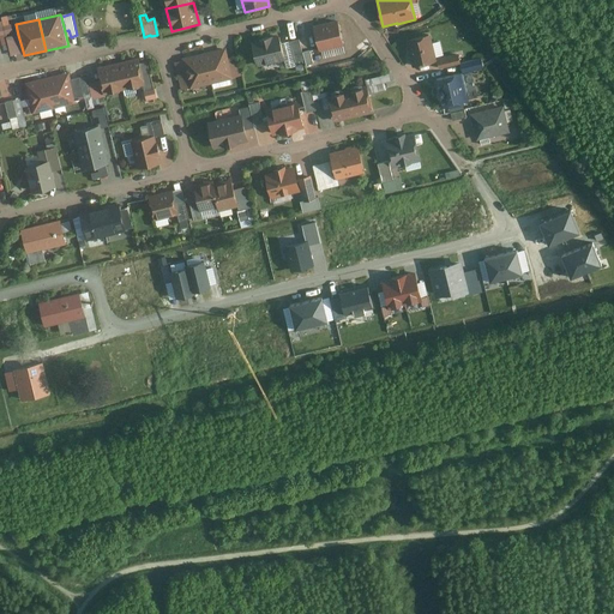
[(344,47),(338,22),(313,26),(319,52),(344,47)]
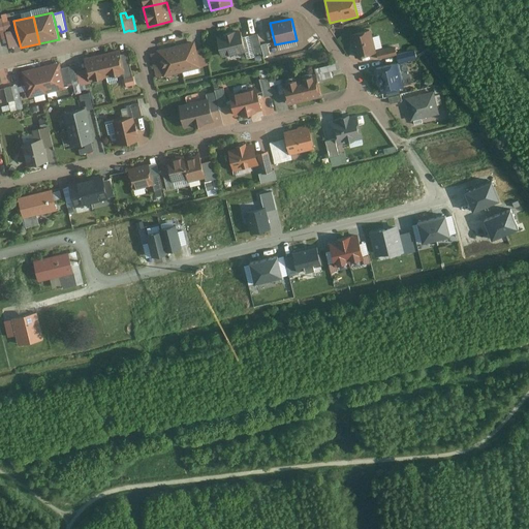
[(19,40),(16,30),(7,32),(10,42),(19,40)]
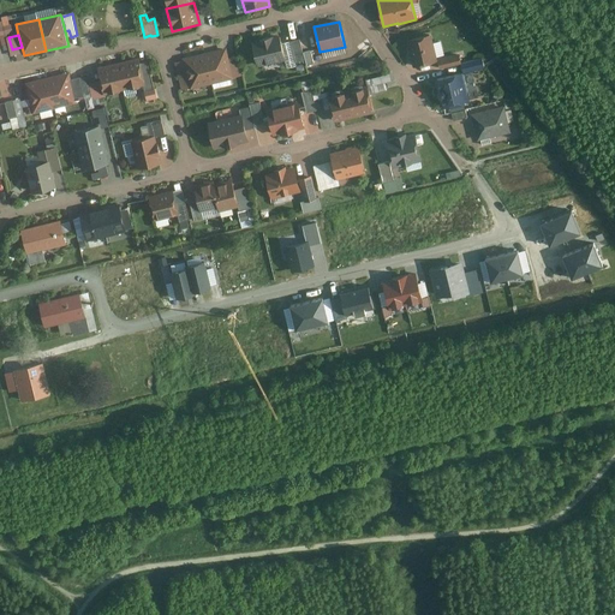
[(430,35),(408,40),(415,66),(436,60),(430,35)]
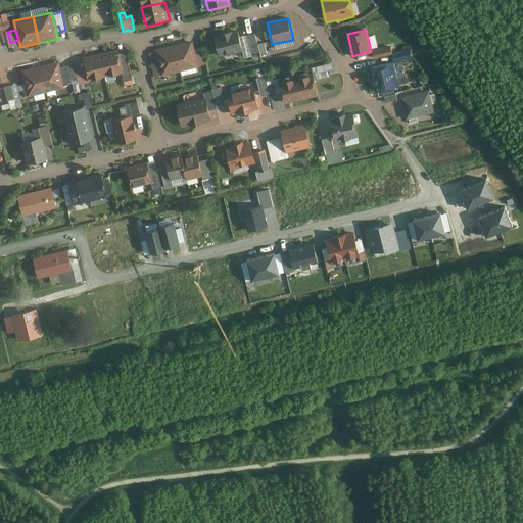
[(242,52),(238,31),(214,37),(219,57),(242,52)]
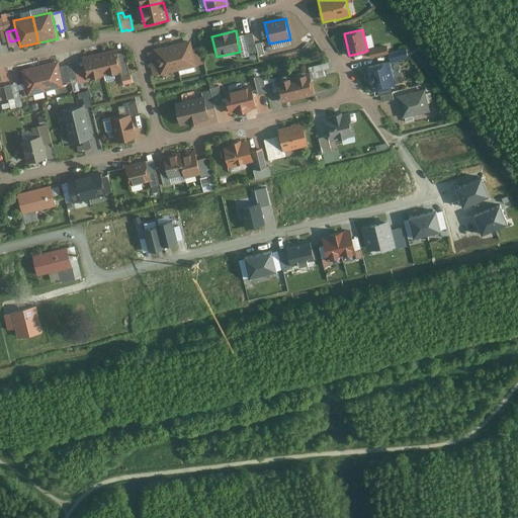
[(257,52),(255,45),(253,34),(245,35),(249,54),(257,52)]
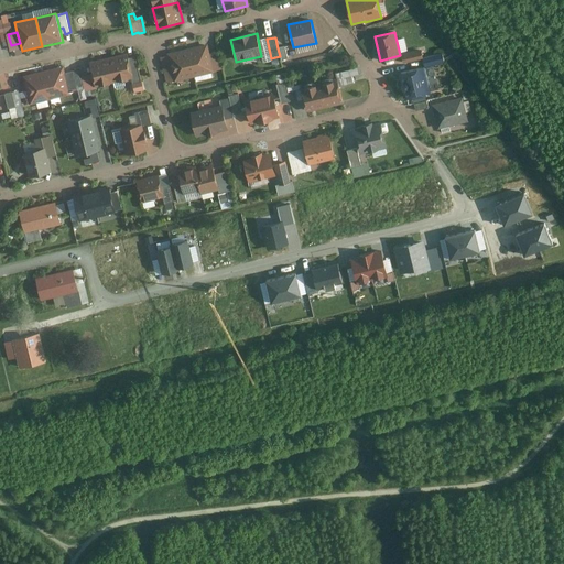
[(207,44),(187,50),(194,78),(215,73),(210,54),(207,44)]
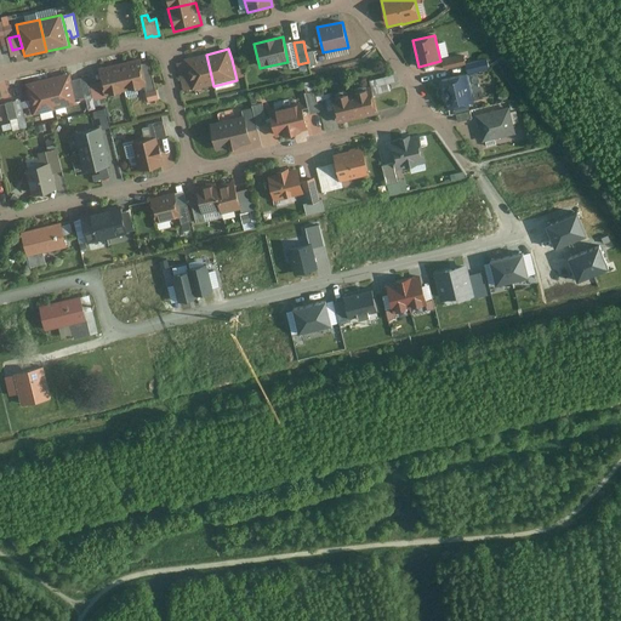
[(317,64),(313,51),(306,53),(308,62),(309,67),(317,64)]
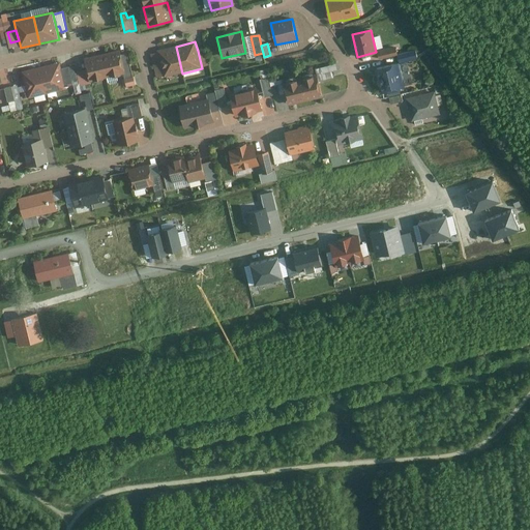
[(157,51),(157,54),(163,77),(164,78),(182,74),(176,47),(157,51)]
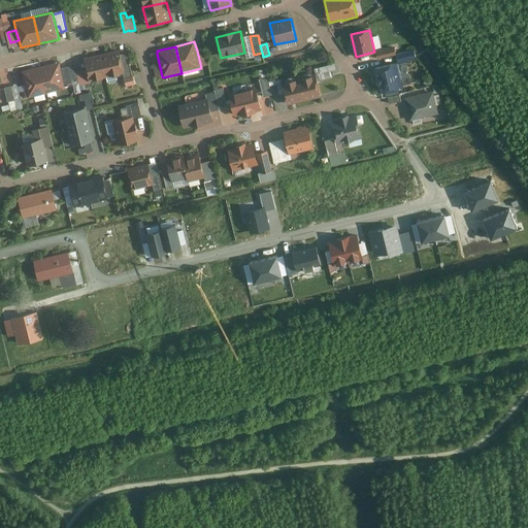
[(396,55),(394,47),(376,52),(378,59),(396,55)]
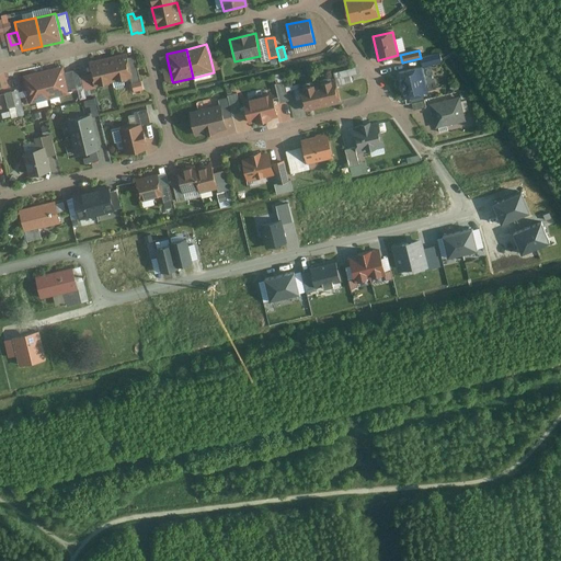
[(216,53),(209,54),(214,72),(221,70),(216,53)]
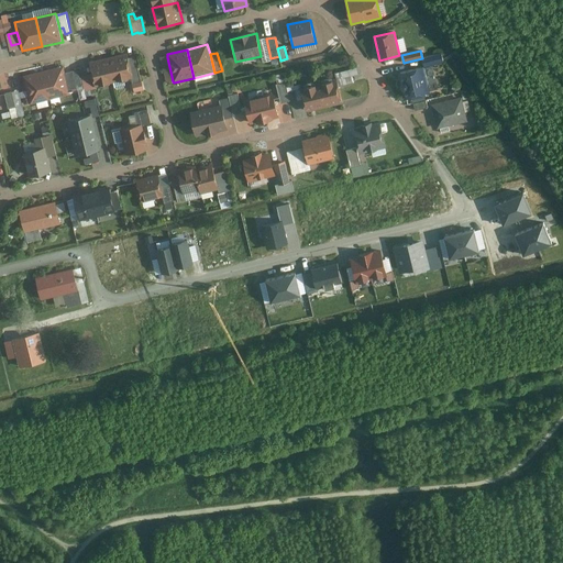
[(128,54),(109,58),(116,84),(132,79),(134,78),(130,59),(128,54)]
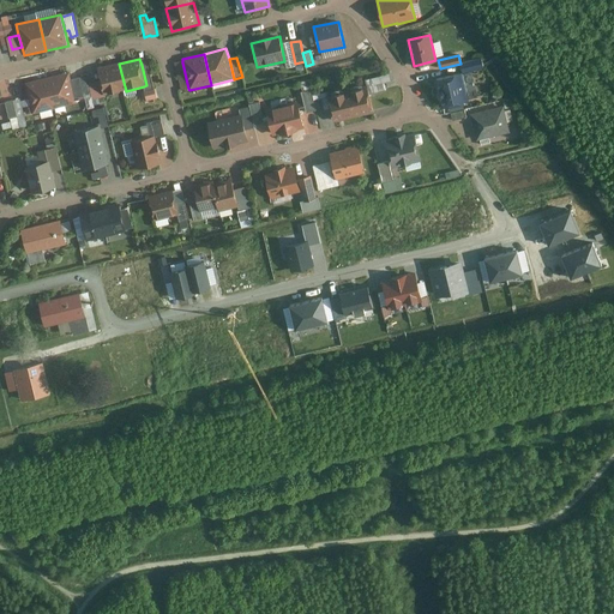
[(485,70),(482,59),(462,64),(464,74),(485,70)]
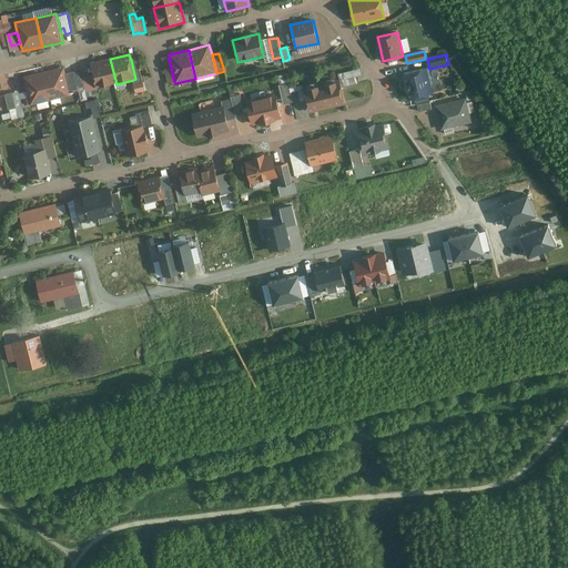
[(138,58),(131,60),(135,79),(133,80),(137,92),(145,90),(138,58)]
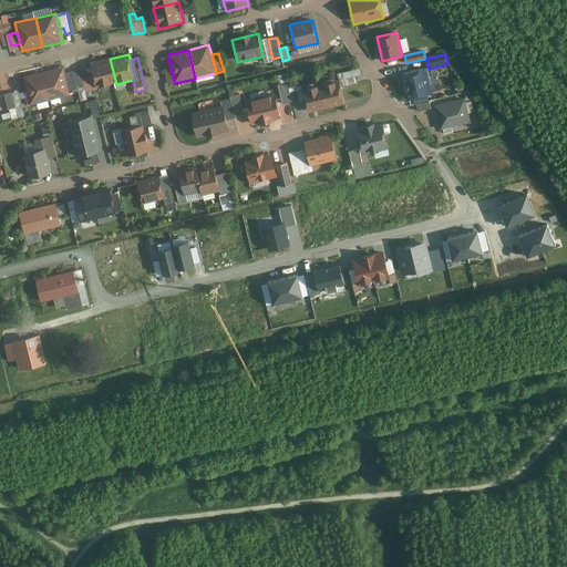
[(168,58),(161,59),(166,84),(174,82),(168,58)]
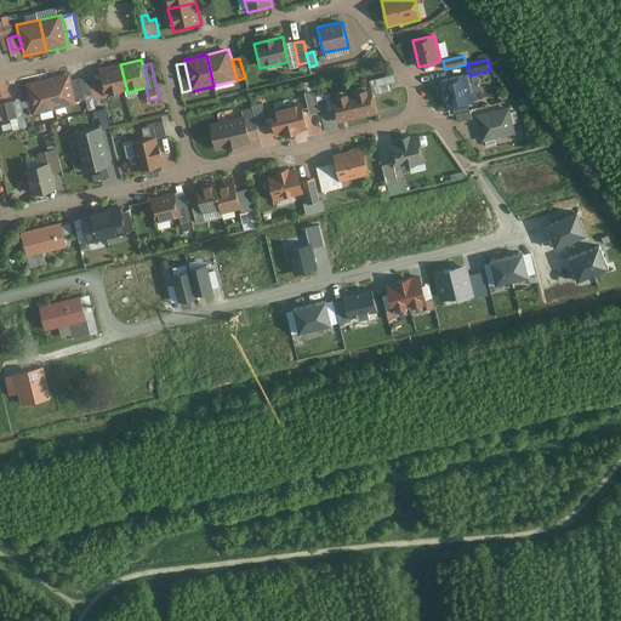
[(100,69),(103,83),(107,97),(127,92),(120,64),(100,69)]
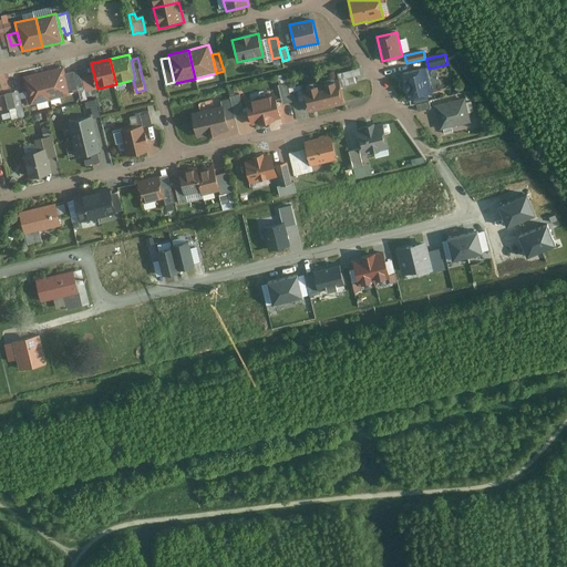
[(357,81),(356,75),(360,73),(359,66),(338,72),(341,85),(357,81)]
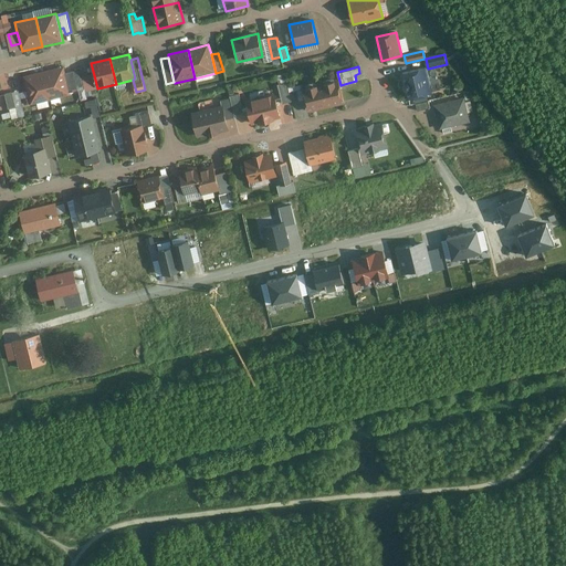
[(65,67),(44,73),(51,101),(72,95),(72,93),(67,74),(65,67)]
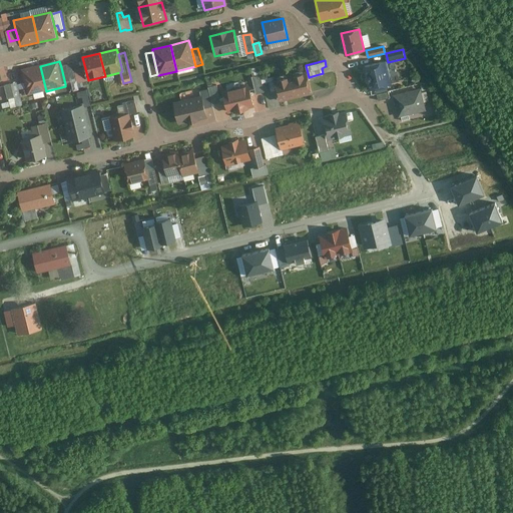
[(367,74),(365,77),(366,79),(369,81),(370,89),(390,85),(390,84),(391,82),(390,76),(388,76),(384,61),(365,66),(367,74)]
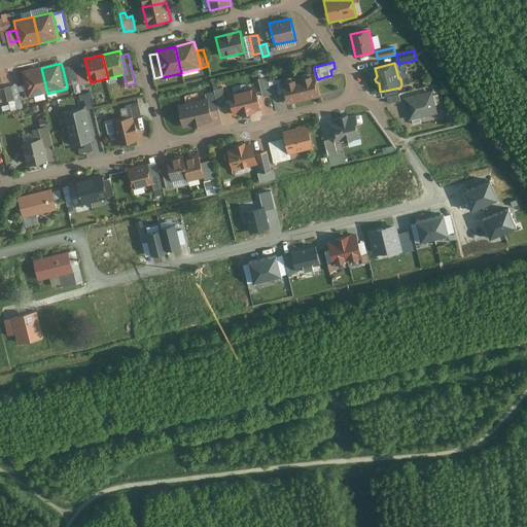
[(70,67),(63,69),(67,86),(74,85),(70,67)]
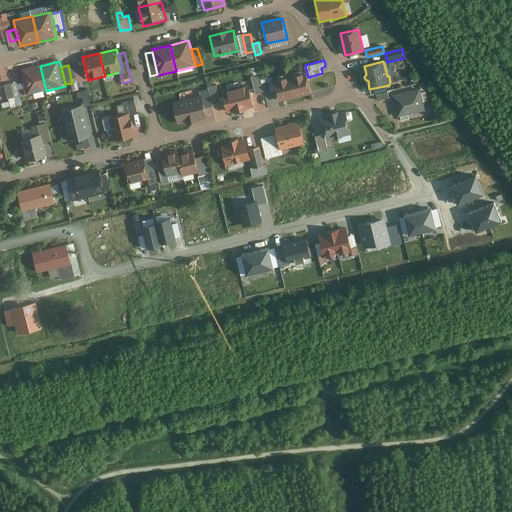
[(46,91),(40,66),(22,70),(28,95),(46,91)]
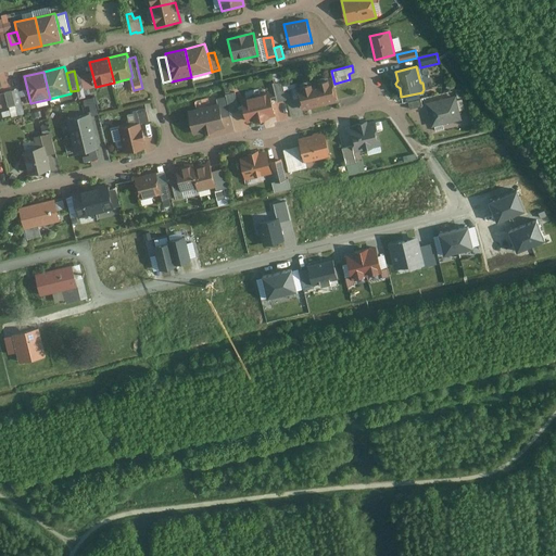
[(96,87),(92,74),(81,76),(85,91),(96,89),(96,87)]
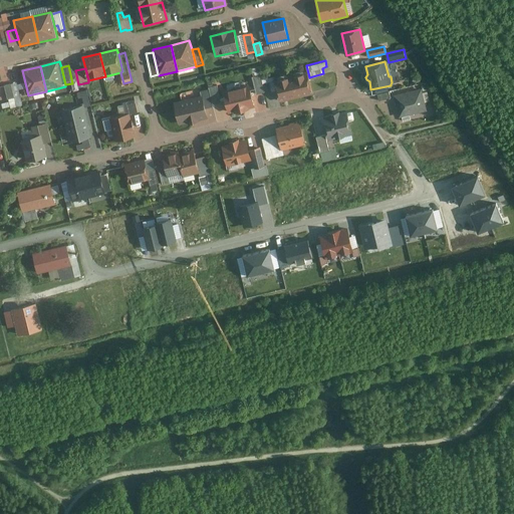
[(307,72),(291,76),(296,99),(313,95),(307,72)]
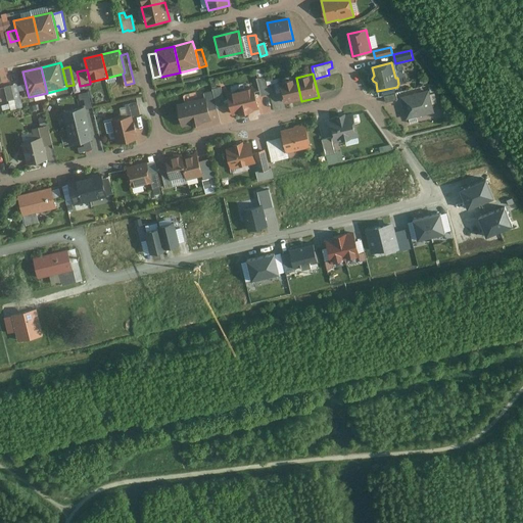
[(270,95),(266,77),(256,79),(260,97),(270,95)]
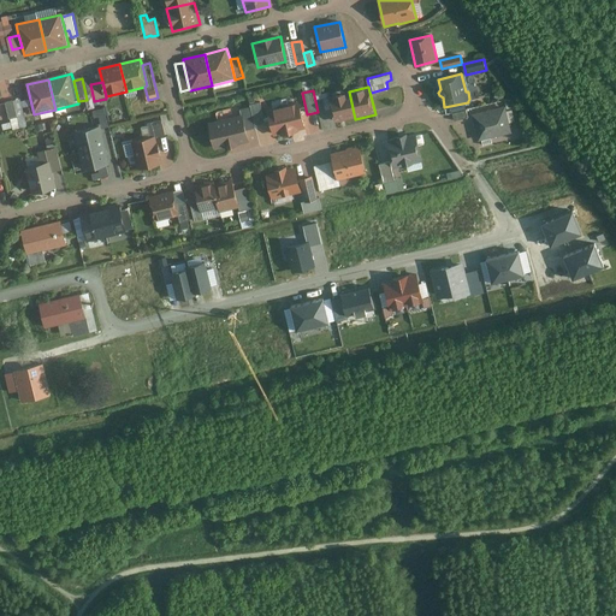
[(355,119),(349,92),(329,96),(336,124),(355,119)]
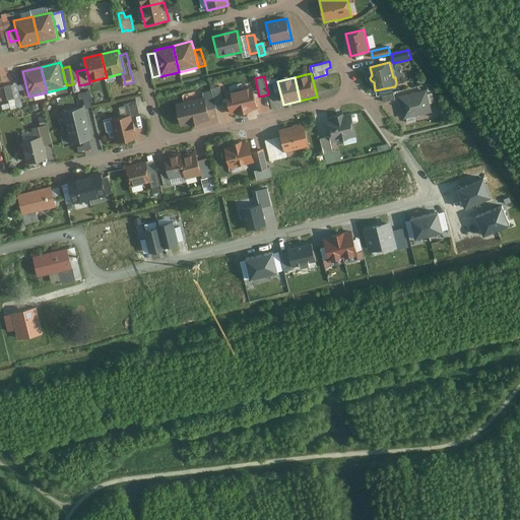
[(21,98),(17,84),(12,85),(15,100),(21,98)]
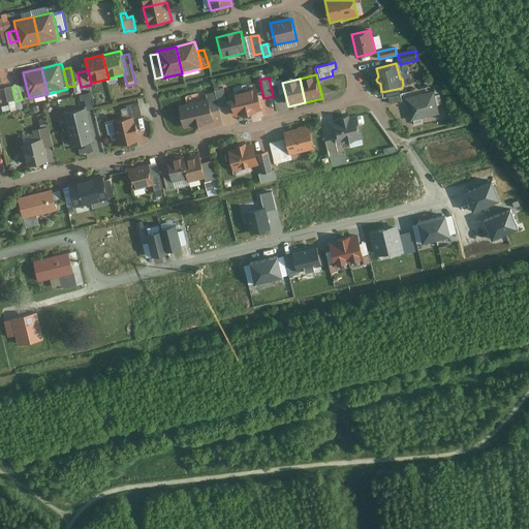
[(16,101),(12,87),(5,89),(9,102),(16,101)]
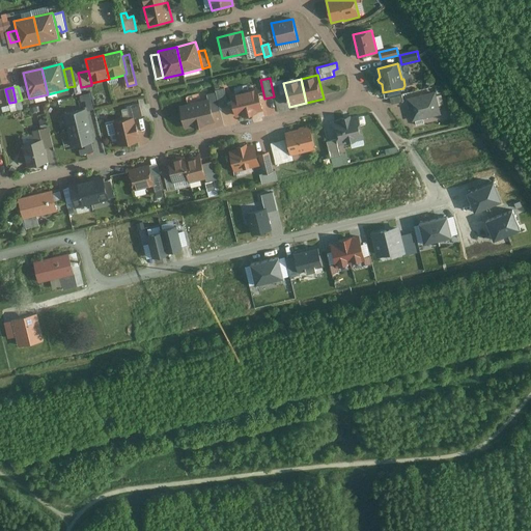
[(257,88),(230,95),(236,118),(263,112),(257,88)]
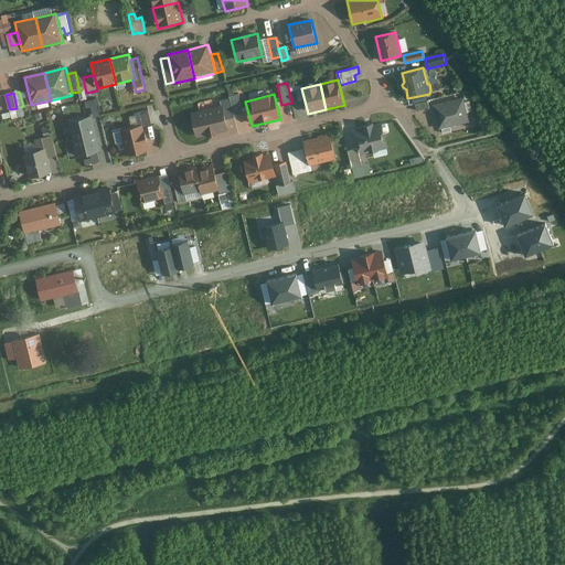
[(228,97),(230,99),(234,116),(243,114),(238,95),(228,97)]
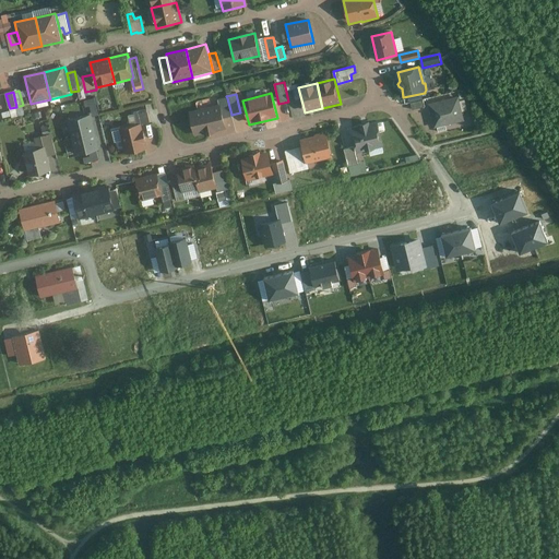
[(217,100),(218,106),(223,120),(232,118),(232,115),(227,98),(217,100)]
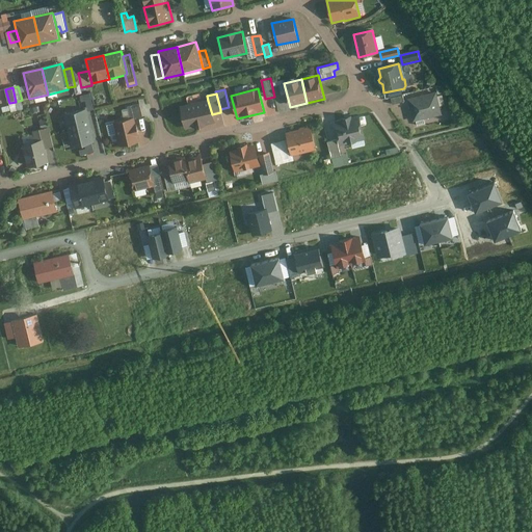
[(435,94),(408,100),(414,120),(416,120),(417,125),(425,124),(423,117),(441,113),(435,94)]
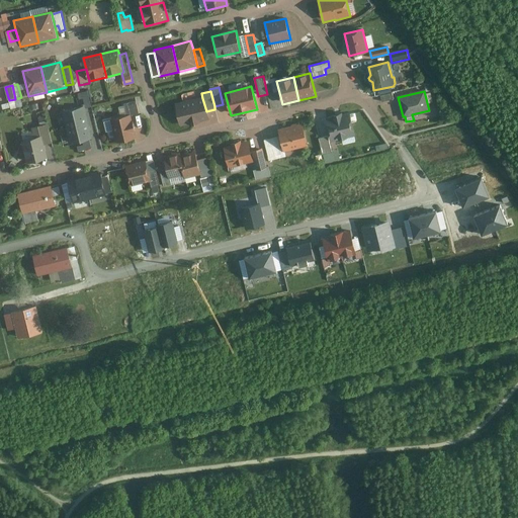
[(393,93),(380,96),(382,102),(394,100),(393,93)]
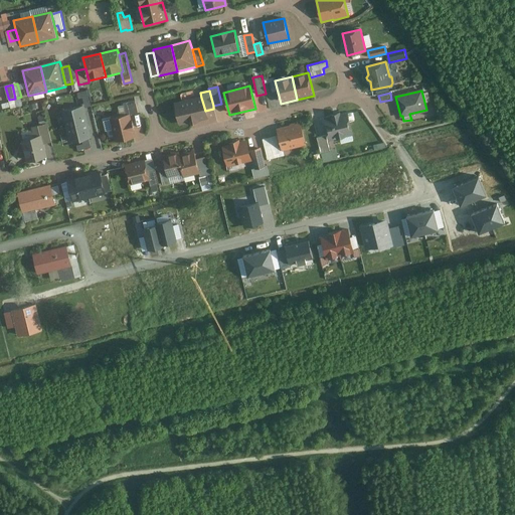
[(201,98),(174,104),(179,127),(207,120),(205,111),(201,98)]
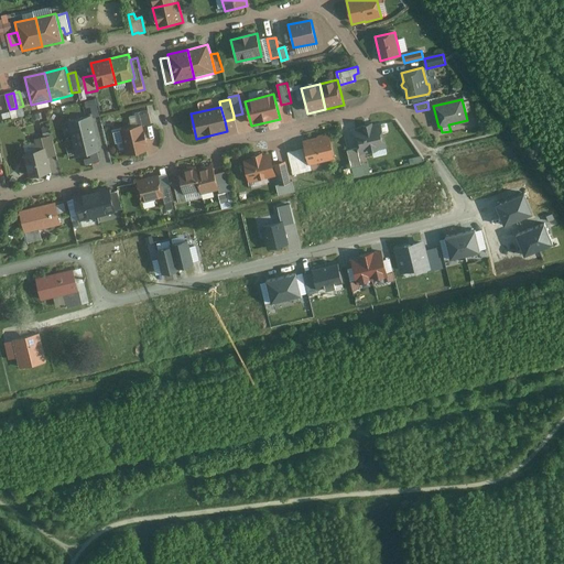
[(284,109),(284,120),(294,120),(294,109),(284,109)]
